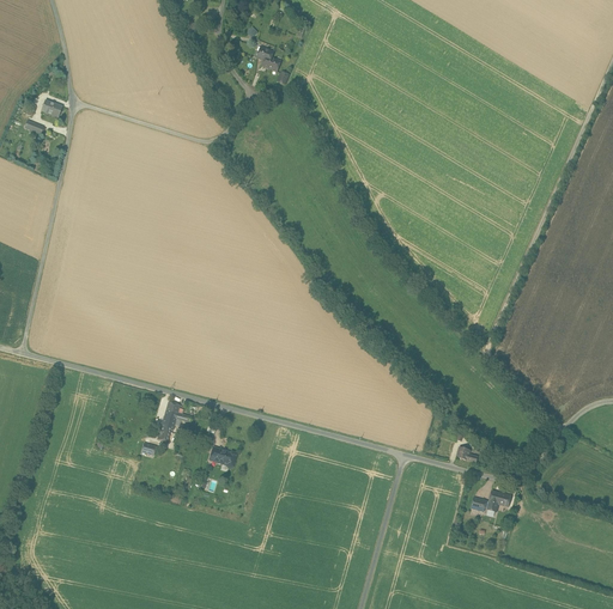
[(190,14),(182,20),(189,30),(199,25),(196,20),(195,22),(190,14)]
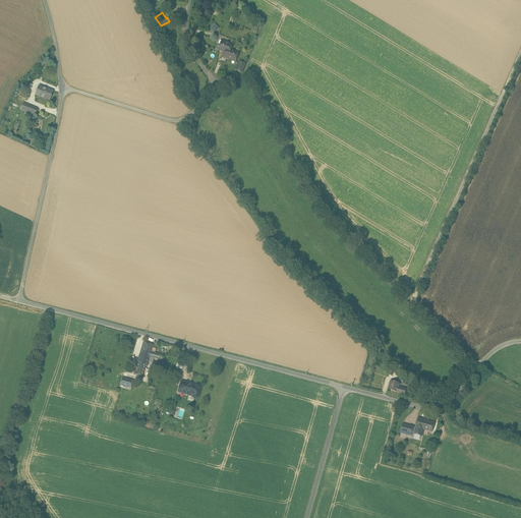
[(211,24),(215,30),(220,24),(215,20),(211,24)]
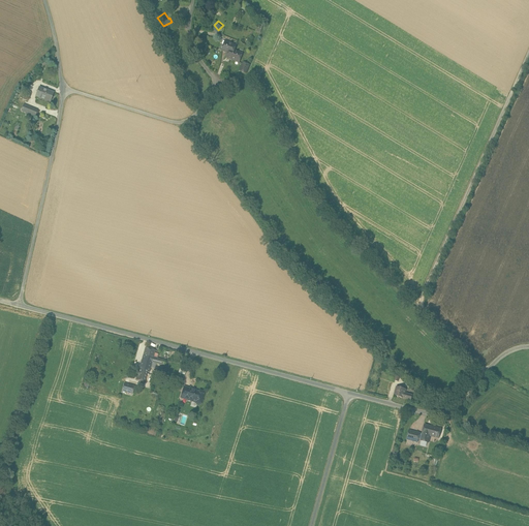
[(237,42),(226,39),(225,42),(224,42),(222,48),(228,50),(230,45),(235,48),(237,42)]
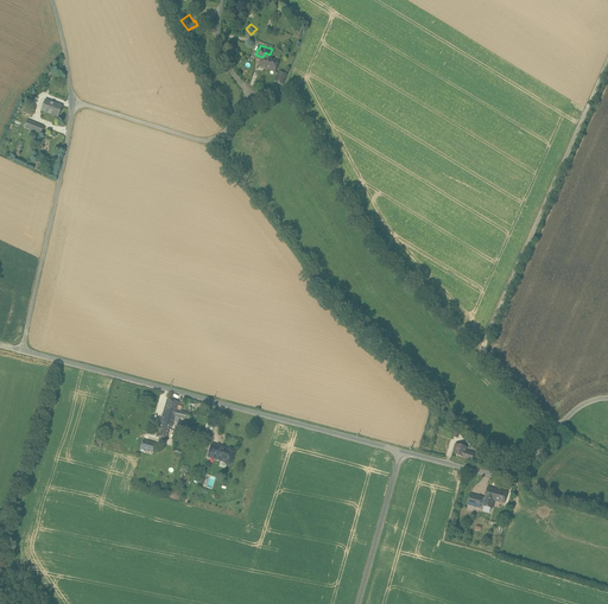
[(270,55),(265,52),(263,57),(260,63),(276,68),(279,58),(270,55)]
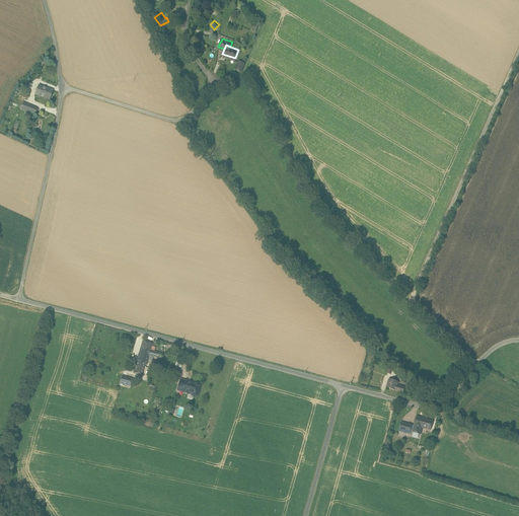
[(245,61),(239,59),(235,67),(241,69),(245,61)]
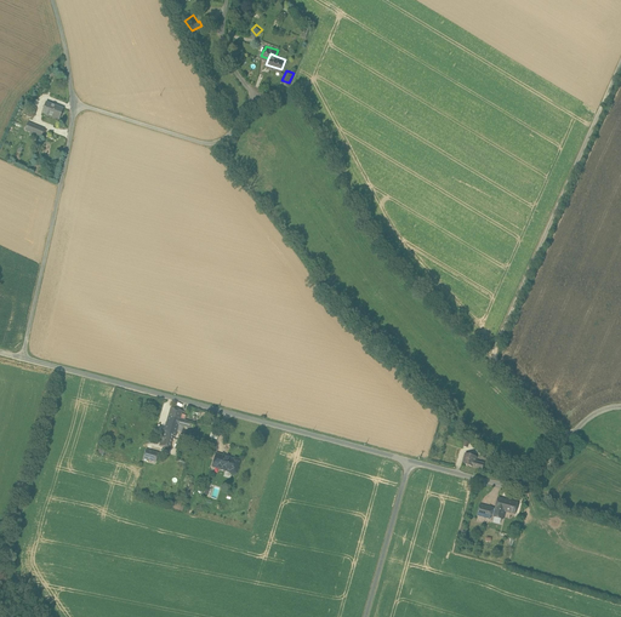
[(63,106),(46,100),(43,109),(58,116),(63,106)]
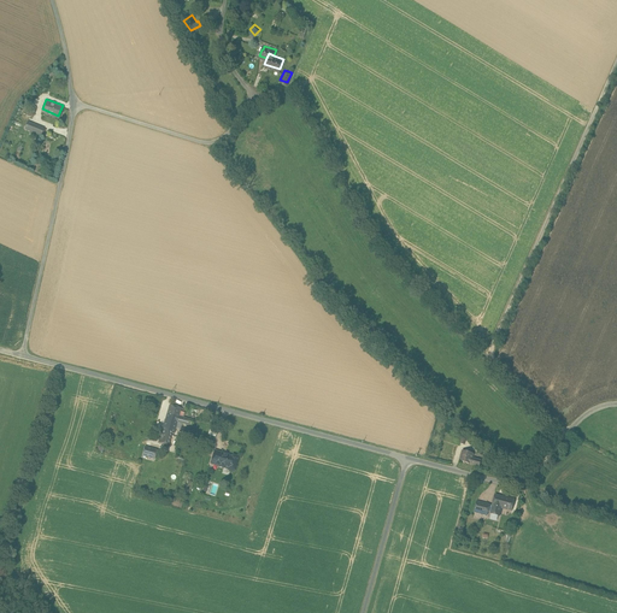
[(45,125),(28,118),(24,125),(42,133),(45,125)]
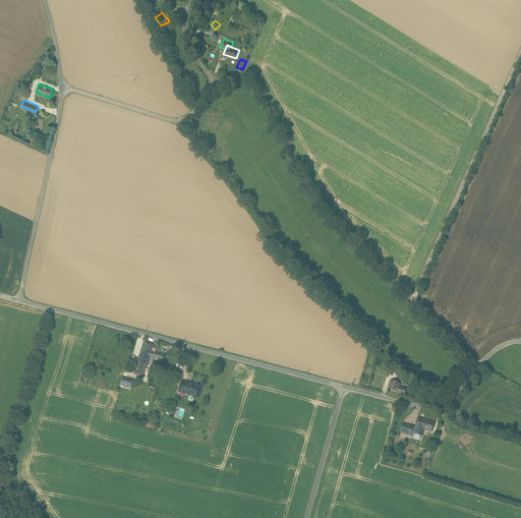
[(54,113),(38,106),(36,112),(34,116),(50,122),(54,113)]
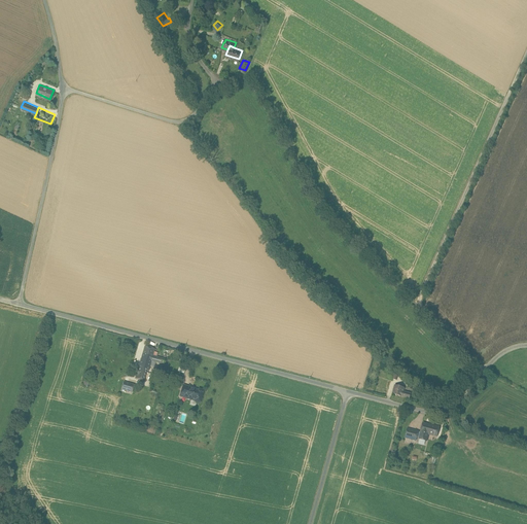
[(154,346),(145,344),(142,355),(151,358),(152,353),(154,346)]
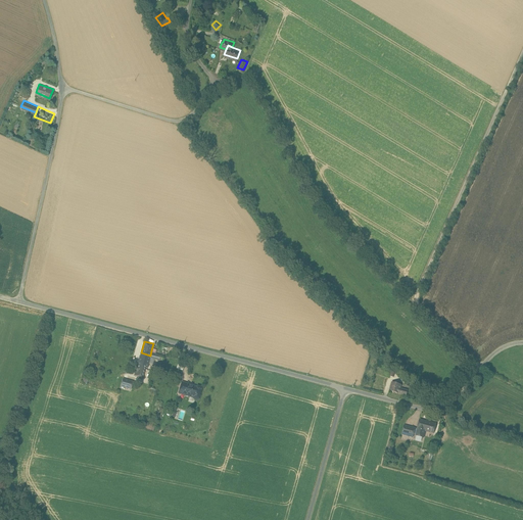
[(150,356),(141,352),(135,371),(141,373),(144,364),(147,365),(150,356)]
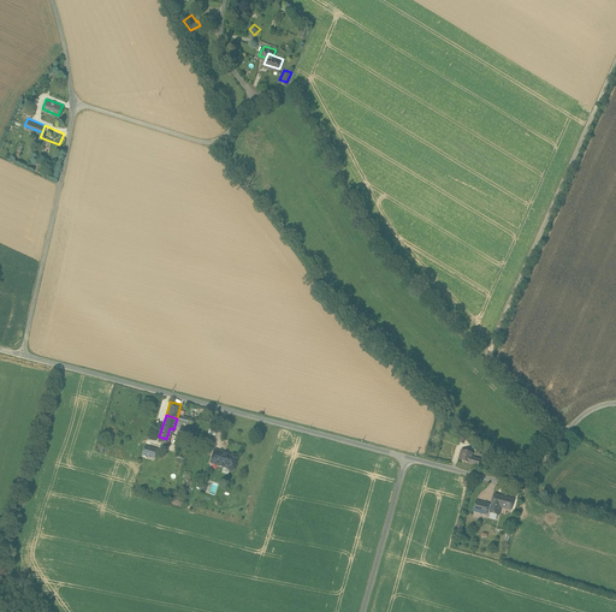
[(213,438),(207,435),(203,446),(211,447),(213,438)]
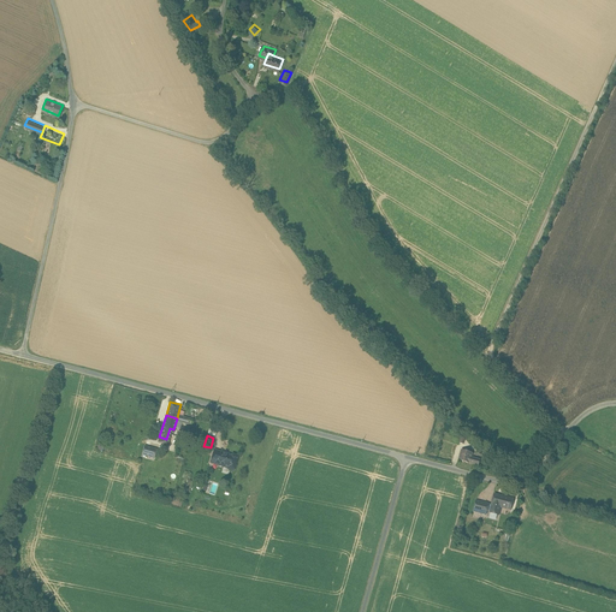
[(157,446),(144,444),(142,451),(154,455),(157,446)]
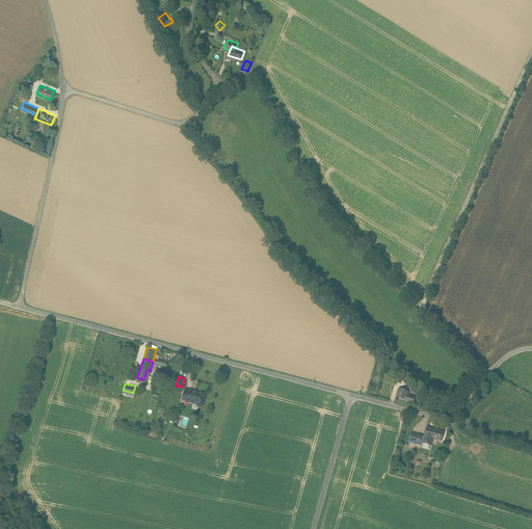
[(201,391),(185,386),(182,397),(196,401),(196,402),(202,404),(206,392),(201,390),(201,391)]
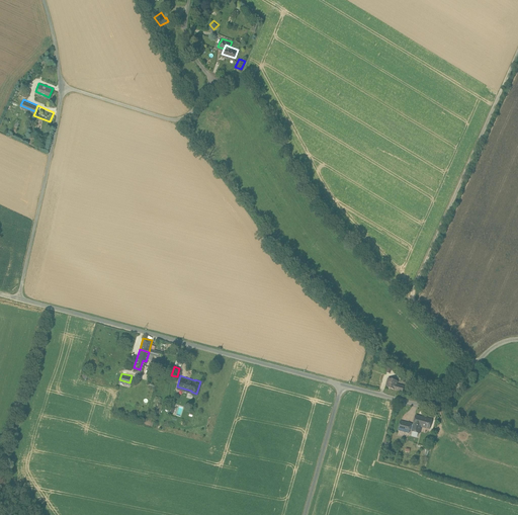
[(398,378),(389,375),(385,384),(395,388),(395,387),(403,390),(404,384),(397,381),(398,378)]
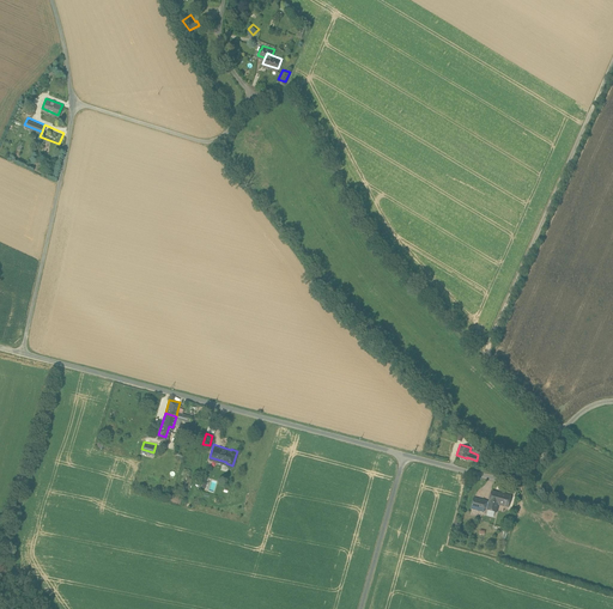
[(511,493),(492,488),(490,499),(508,504),(511,493)]
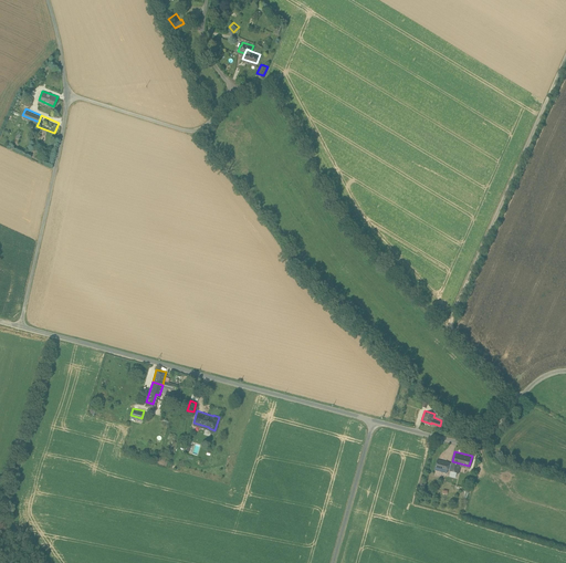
[(449,460),(438,458),(436,467),(447,470),(449,460)]
